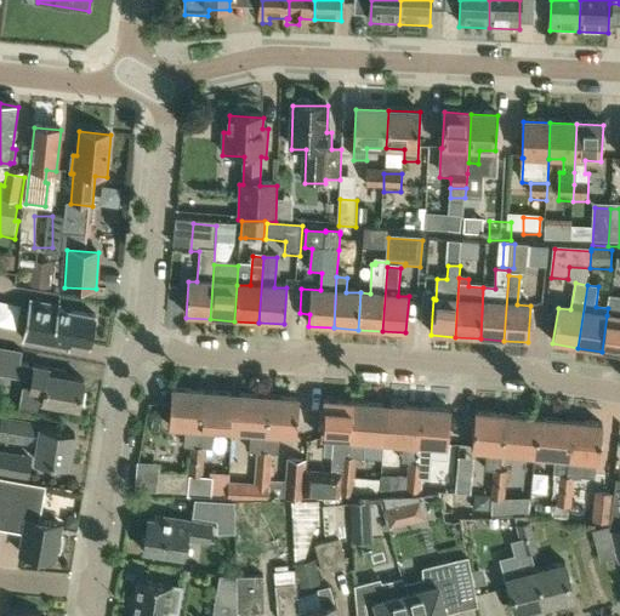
[(602,352),(619,354),(619,302),(609,301),(608,308),(607,315),(602,352)]
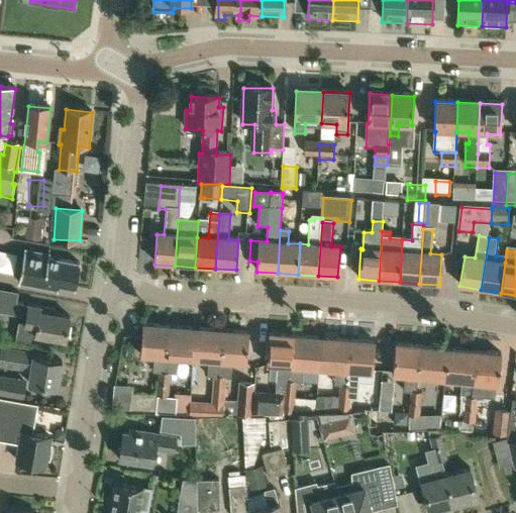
[(75,291),(80,267),(48,261),(49,259),(24,253),(18,287),(58,294),(59,288),(75,291)]
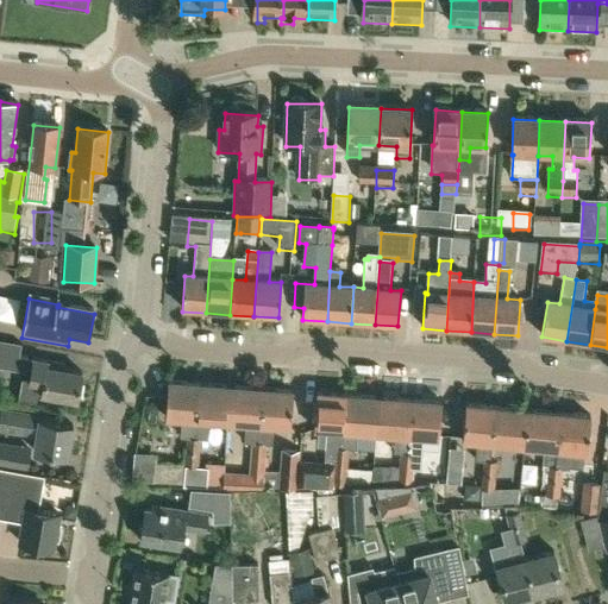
[(0,357),(0,369),(19,373),(22,359),(24,346),(2,341),(0,357)]
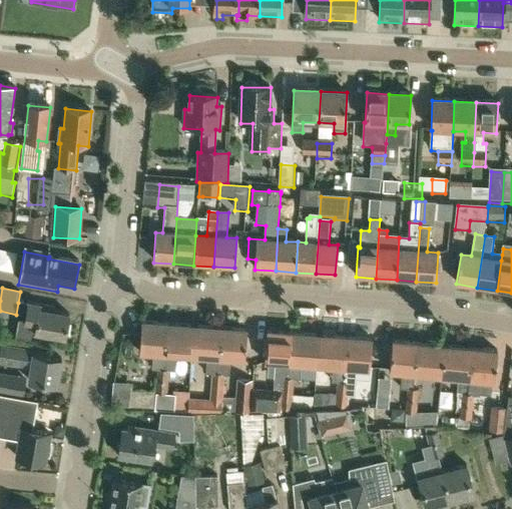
[(32,333),(35,334),(65,339),(69,315),(54,312),(54,309),(28,304),(25,322),(19,321),(16,338),(31,341),(32,333)]
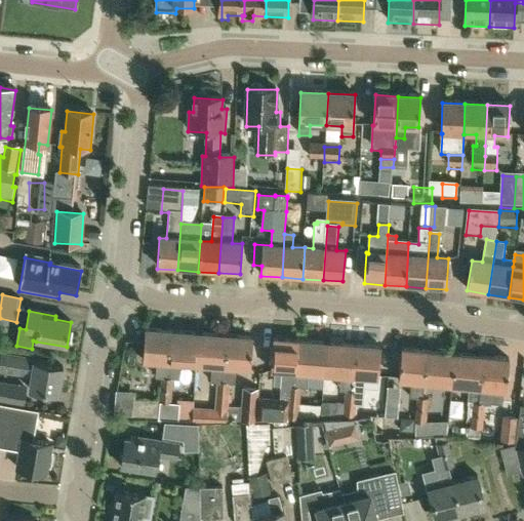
[(163,381),(162,393),(172,394),(173,382),(173,381),(167,381),(171,332),(147,330),(144,363),(159,364),(158,381),(163,381)]
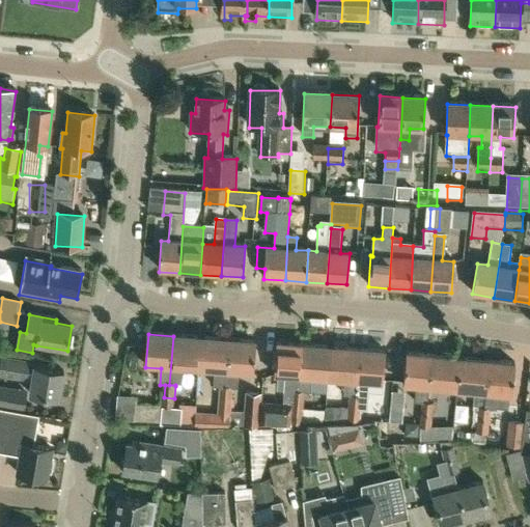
[(202,338),(173,336),(169,385),(175,385),(175,386),(182,387),(183,370),(199,371),(202,338)]
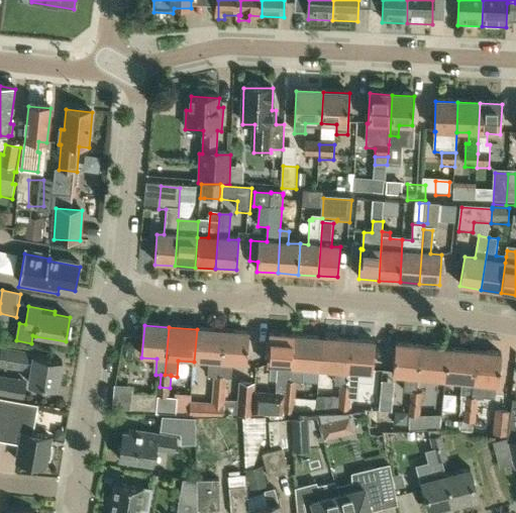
[(208,379),(215,380),(215,379),(221,379),(225,331),(197,329),(194,362),(209,363),(208,379)]
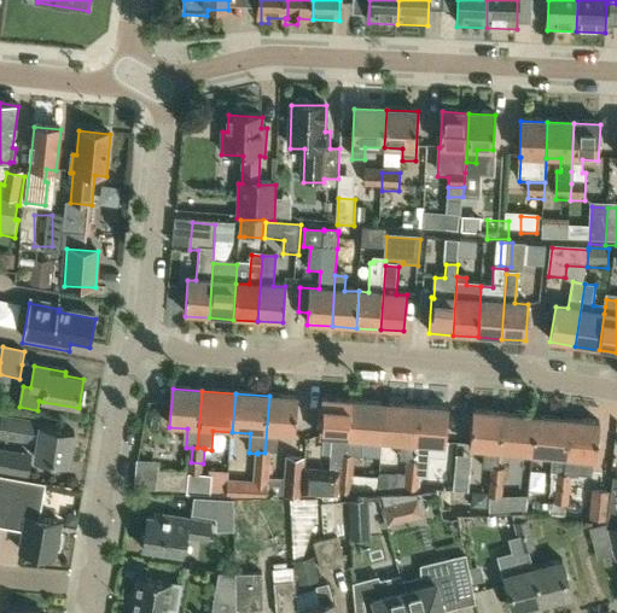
[(297,398),(269,396),(265,453),(257,453),(257,454),(256,468),(269,470),(271,455),(278,455),(279,436),(295,437),(297,398)]
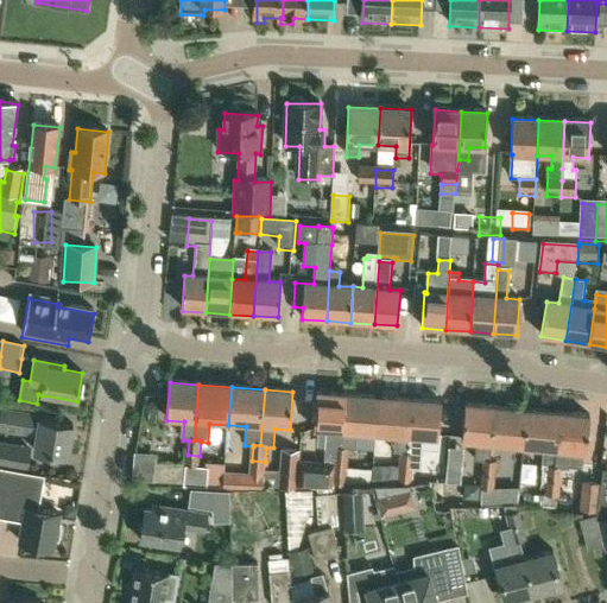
[(347,467),(347,452),(347,451),(342,450),(346,395),(317,394),(315,431),(329,432),(327,469),(301,467),(298,492),(333,490),(335,465),(347,467)]
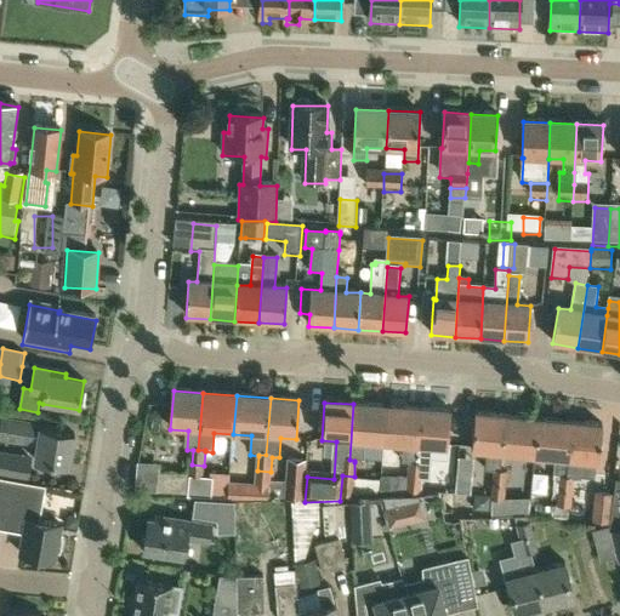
[(364,444),(385,445),(387,406),(353,404),(350,460),(354,461),(354,462),(363,462),(364,444)]
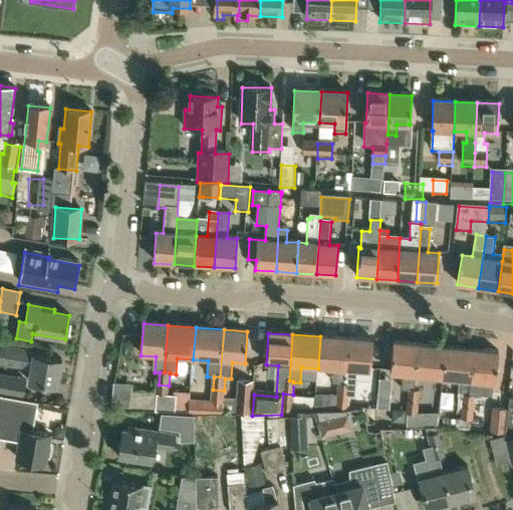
[(347,338),(320,336),(318,368),(333,369),(332,386),(338,386),(338,385),(344,386),(345,370),(347,338)]
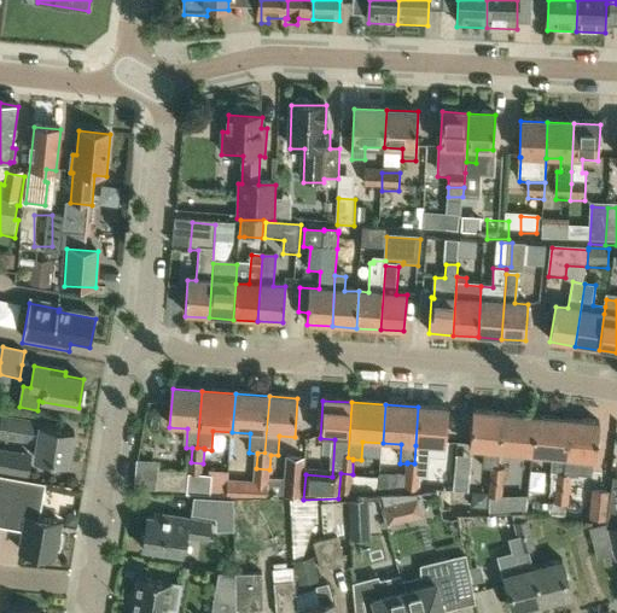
[(415,445),(446,448),(448,409),(418,407),(415,445)]
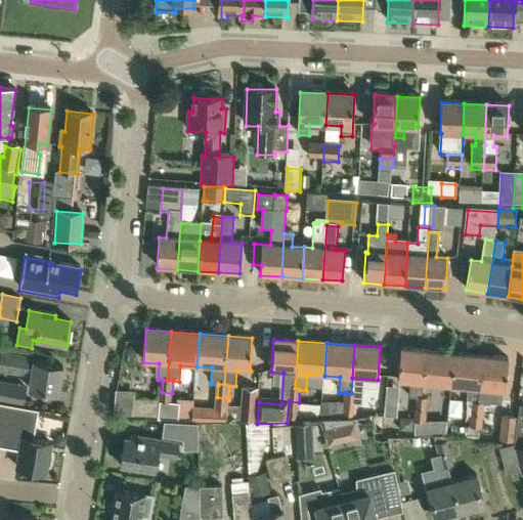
[(423,399),(425,383),(428,351),(401,349),(398,381),(411,382),(409,399),(416,400),(415,412),(425,413),(427,400),(423,399)]
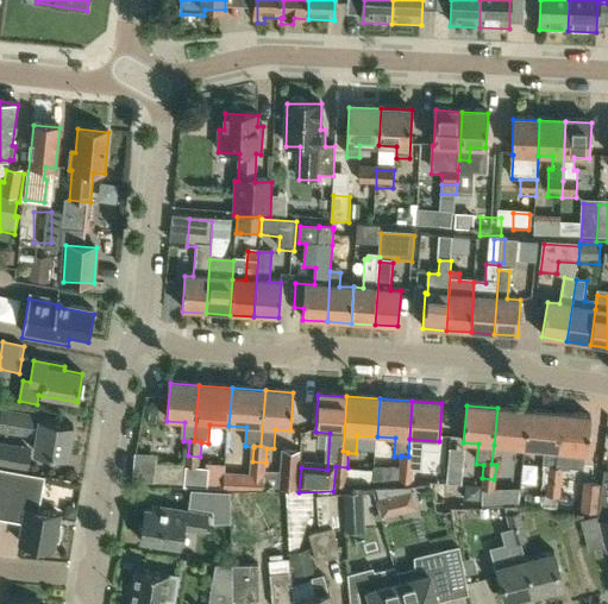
[(497,408),(494,445),(525,448),(530,411),(497,408)]
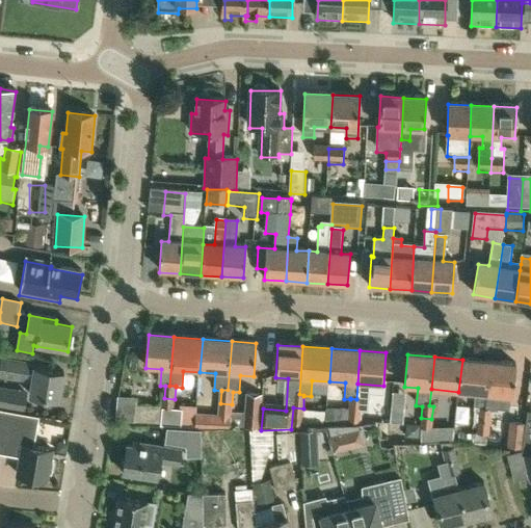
[(60,400),(64,374),(48,371),(49,367),(2,360),(0,374),(0,376),(33,381),(31,396),(60,400)]
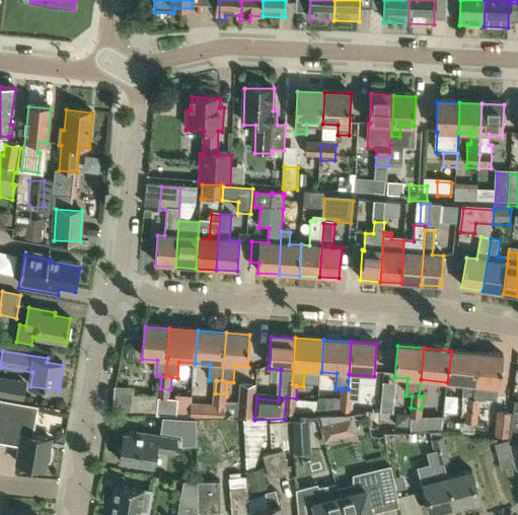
[(472,401),(474,385),(477,354),(451,351),(447,382),(464,384),(462,402),(467,403),(466,414),(477,415),(478,402),(472,401)]
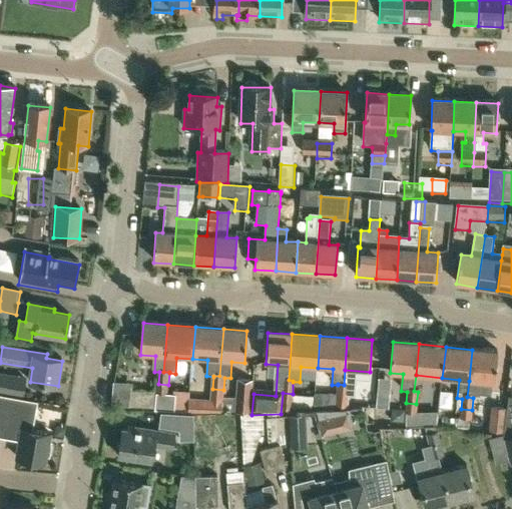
[(472,350),(469,381),(467,397),(473,398),(481,399),(482,382),(494,383),(497,352),(472,350)]
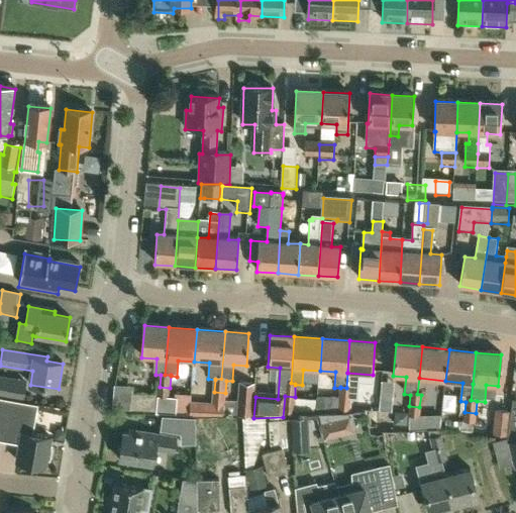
[(27,383),(10,380),(0,378),(0,394),(25,399),(27,383)]
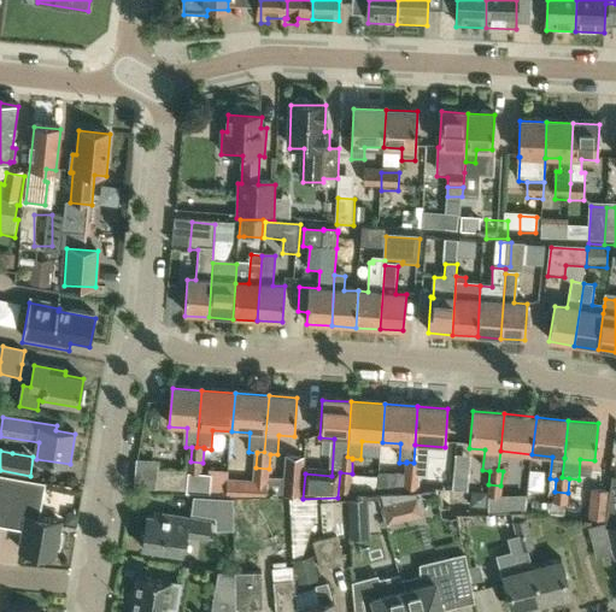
[(285,500),(303,499),(305,474),(305,462),(287,460),(285,500)]
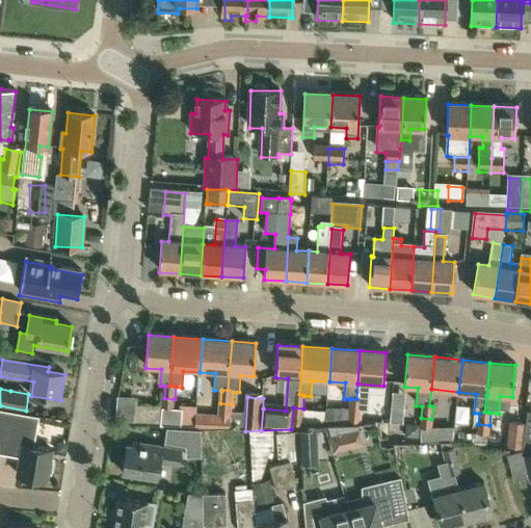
[(175,399),(164,398),(163,411),(162,427),(162,429),(168,430),(179,430),(180,413),(174,412),(175,399)]
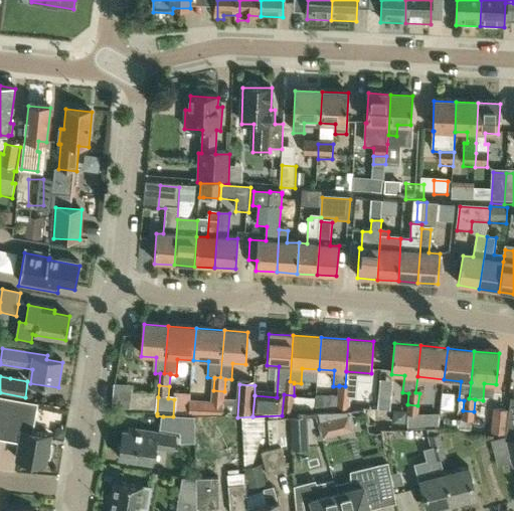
[(339,385),(339,386),(338,398),(349,399),(350,387),(345,386),(339,385)]
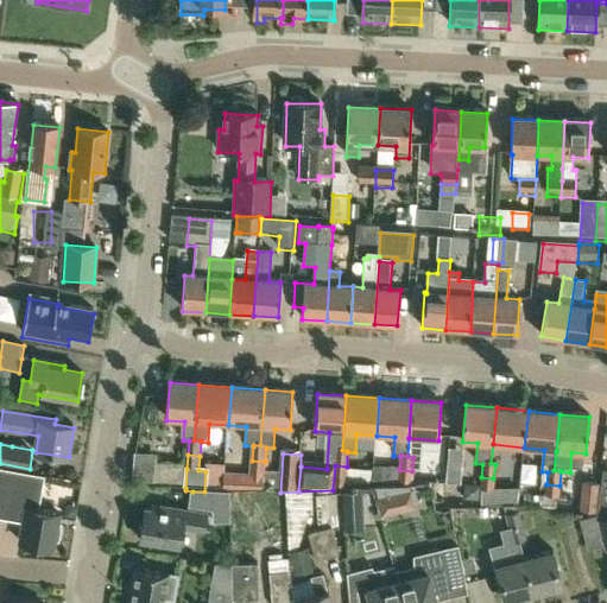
[(265,476),(265,462),(252,461),(252,475),(265,476)]
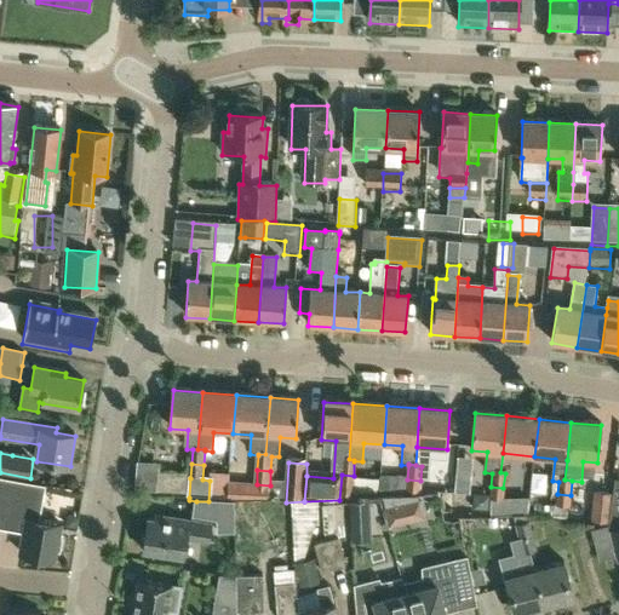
[(351,500),(353,489),(354,476),(342,475),(339,500),(351,500)]
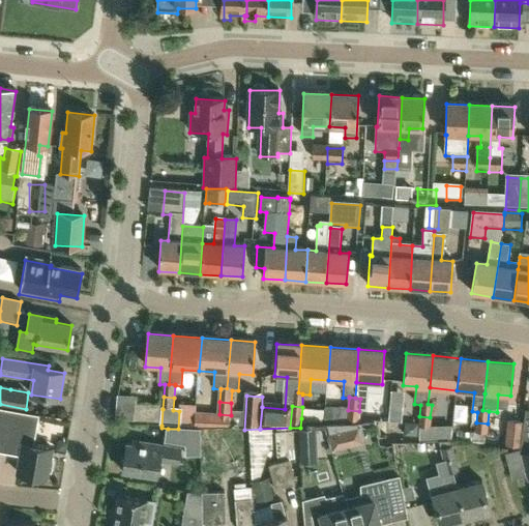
[(162,426),(163,409),(138,408),(137,425),(162,426)]
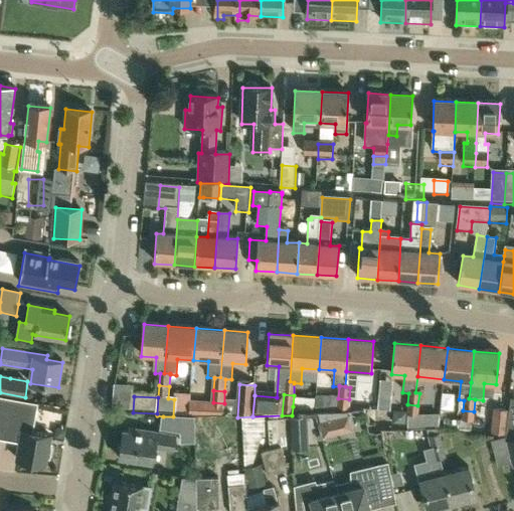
[(0,440),(5,442),(10,411),(12,399),(0,397),(0,440)]
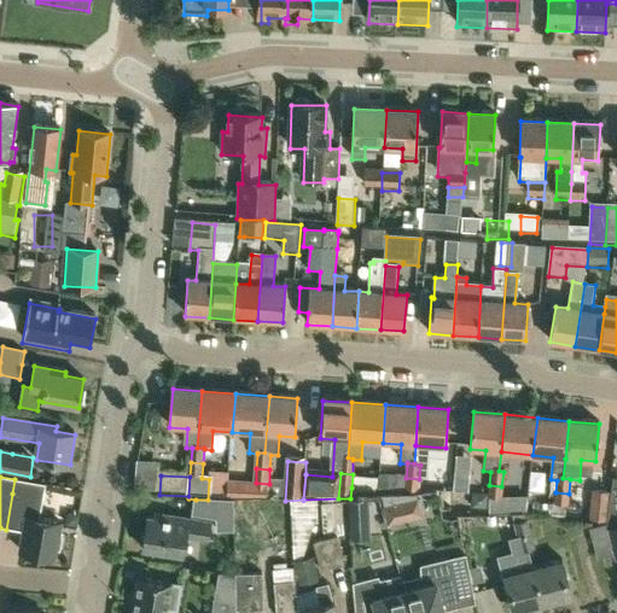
[(232,497),(232,477),(219,477),(219,497),(232,497)]
